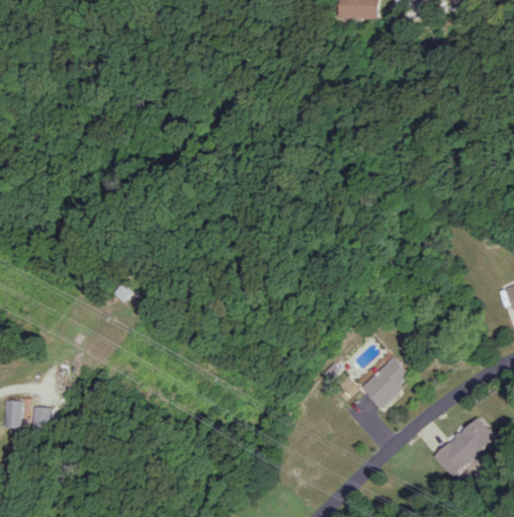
[(376,17),(376,0),(334,0),(334,16),(376,17)]
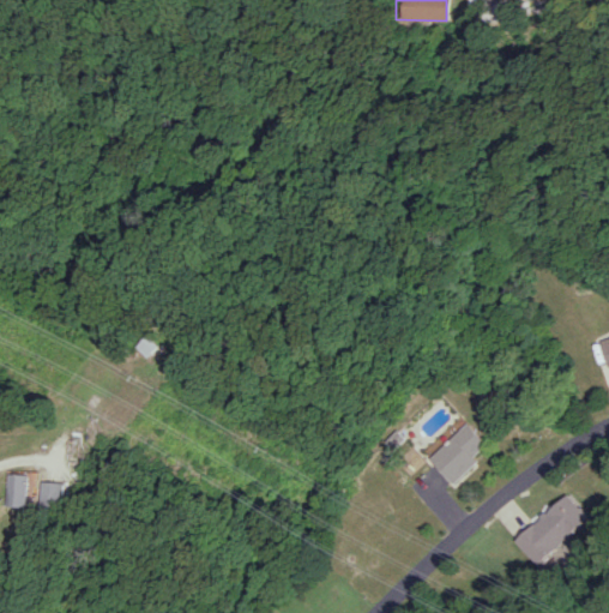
[(608,366),(608,335),(597,340),(608,367),(608,366)]
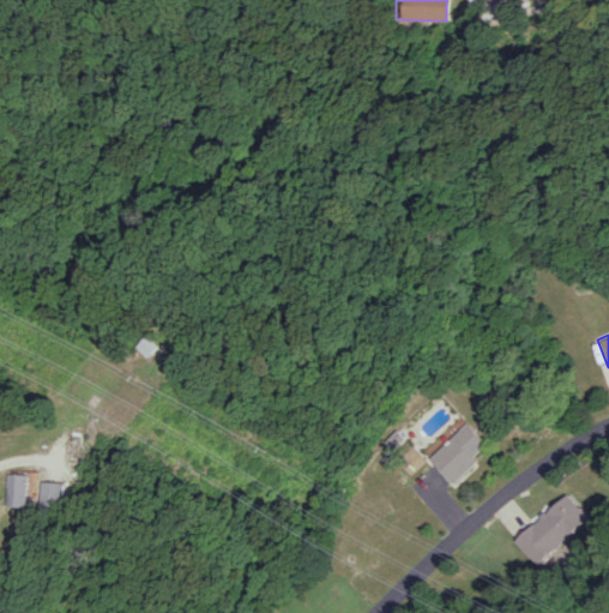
[(453,484),(478,460),(475,456),(488,443),(469,421),(429,457),(453,484)]
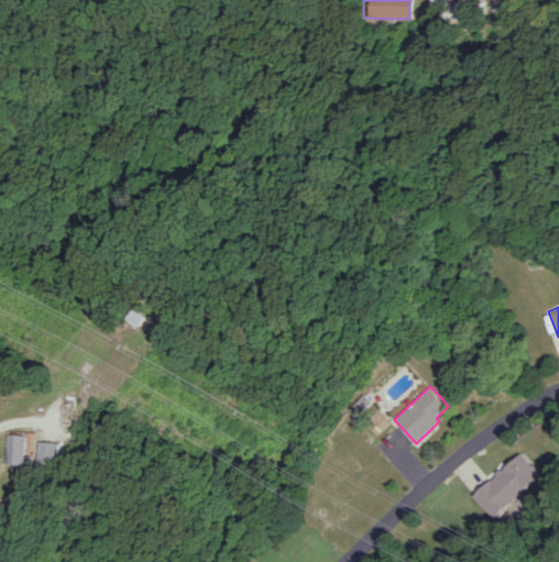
[(36,432),(10,431),(9,463),(40,464),(41,453),(35,453),(36,432)]
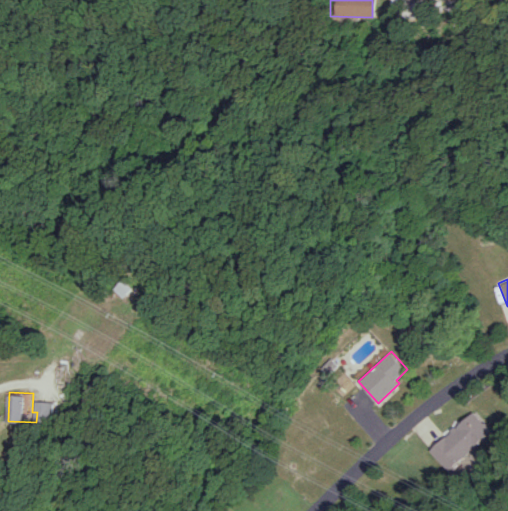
[(58,402),(37,401),(37,423),(57,424),(58,402)]
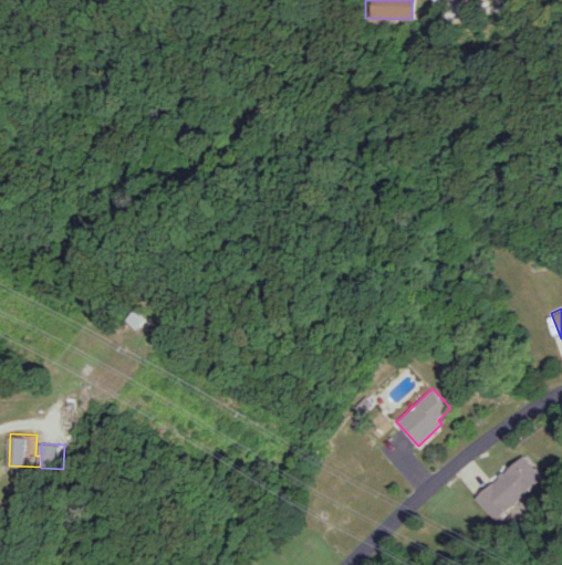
[(544,478),(527,454),(470,494),(487,519),(544,478)]
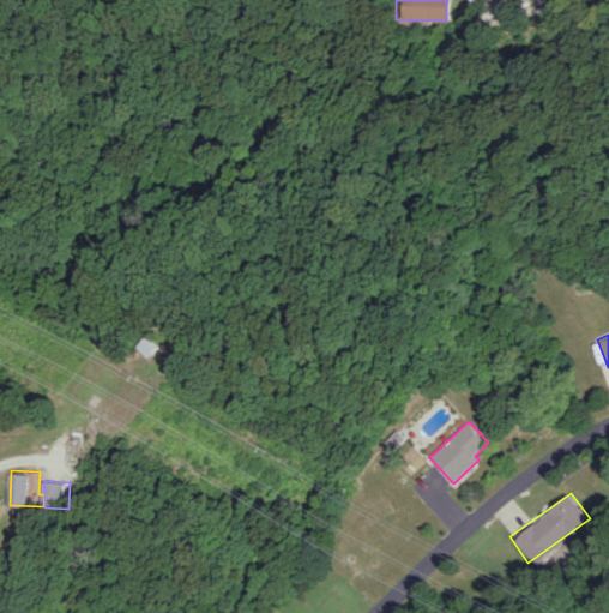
All buildings are outlined.
